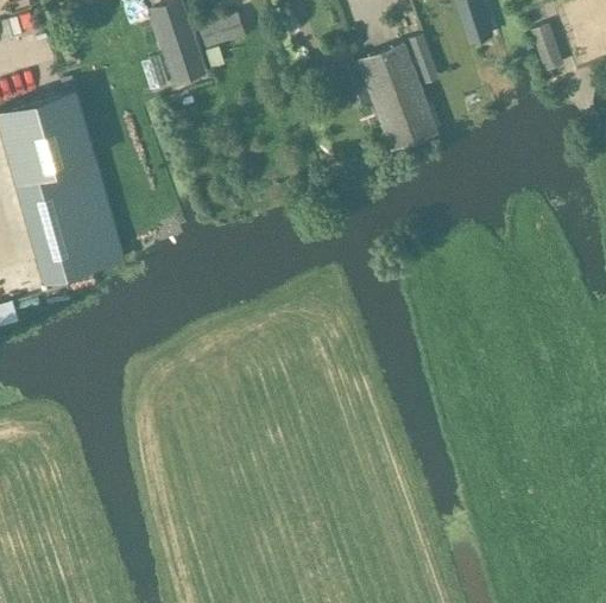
[(493,38),(480,0),(459,0),(458,1),(472,45),(493,38)]
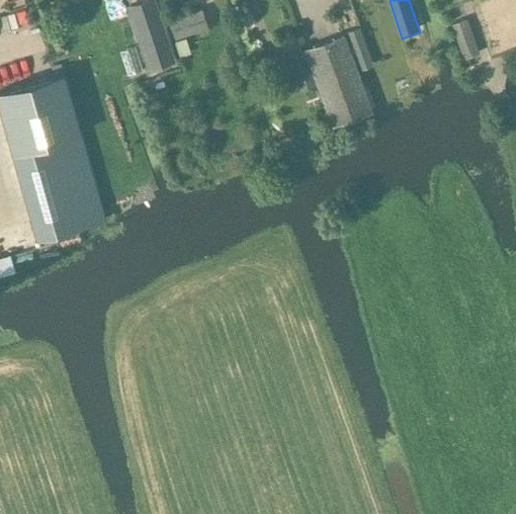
[(176,43),(209,30),(202,11),(169,23),(176,43)]
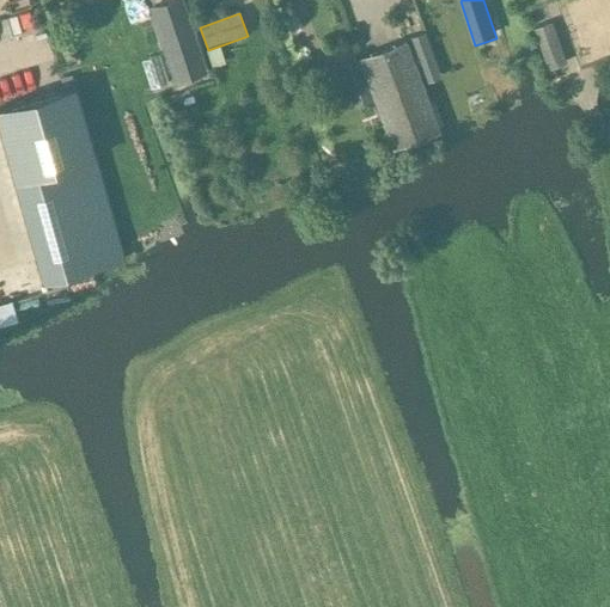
[(190,24),(164,34),(181,84),(207,75),(190,24)]
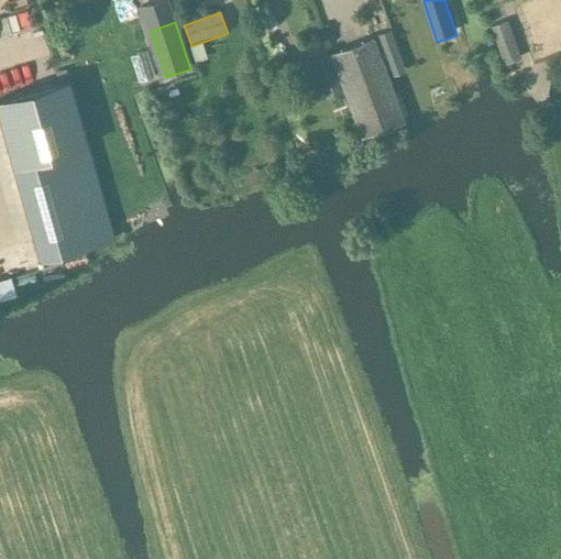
[(506,67),(523,61),(509,23),(493,30),(506,67)]
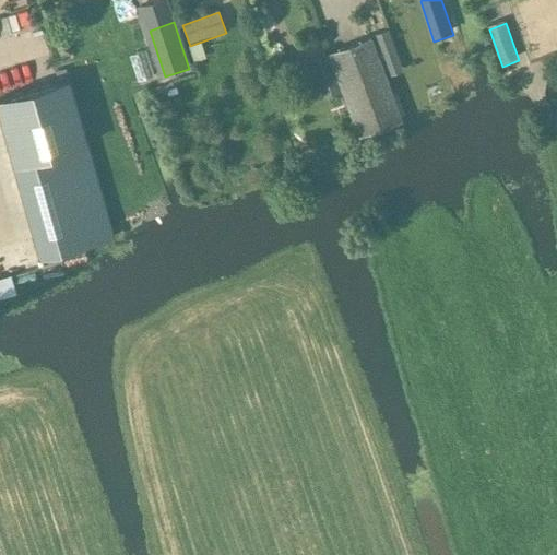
[(390,34),(372,40),(375,47),(387,78),(388,81),(405,74),(390,34)]
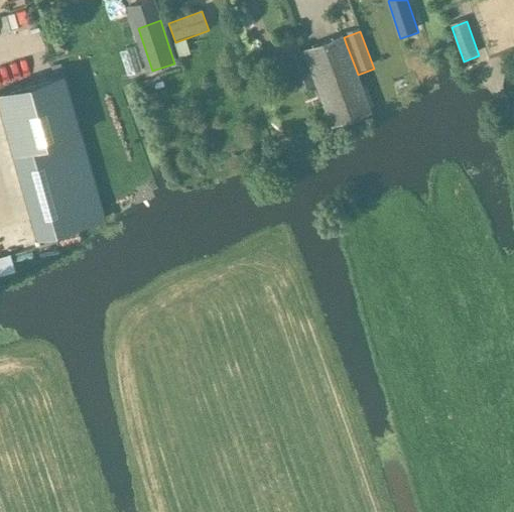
[(357,72),(346,43),(344,37),(304,52),(333,129),(372,114),(358,75),(357,72)]
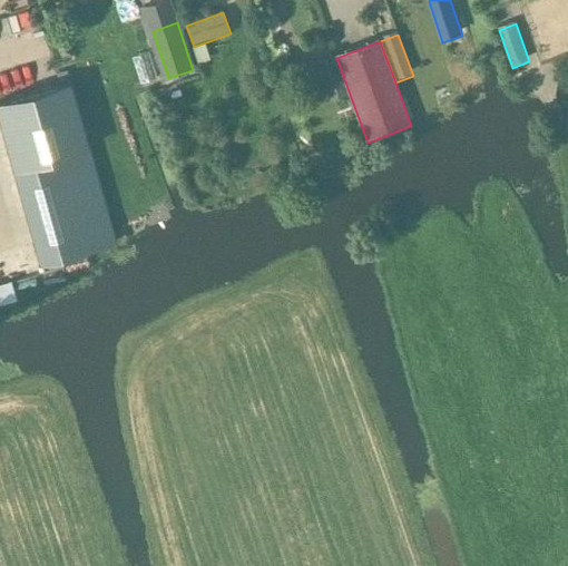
[(335,58),(317,65),(332,104),(350,98),(335,58)]
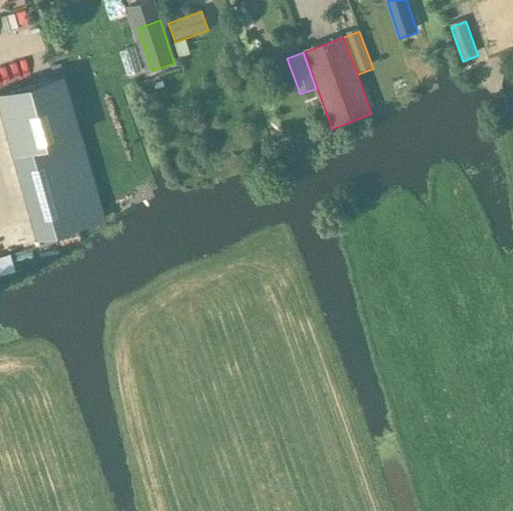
[(0,107),(37,240),(106,221),(64,76),(0,94),(0,107)]
